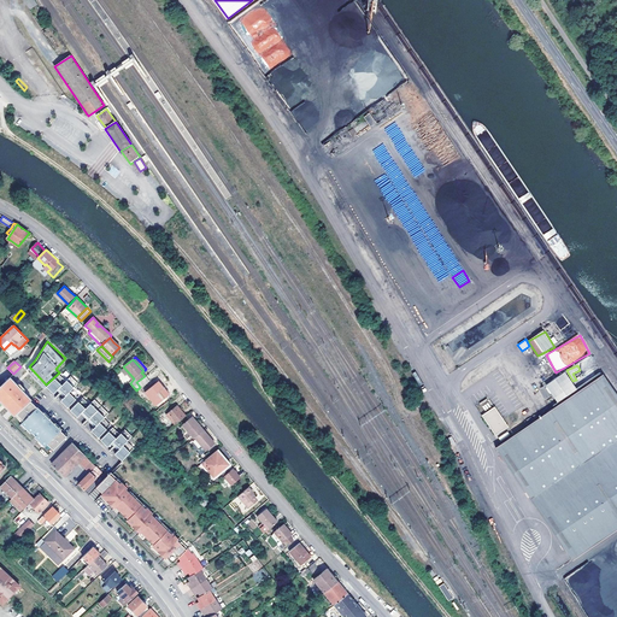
[(46,385),(29,366),(27,369),(43,387),(46,385)]
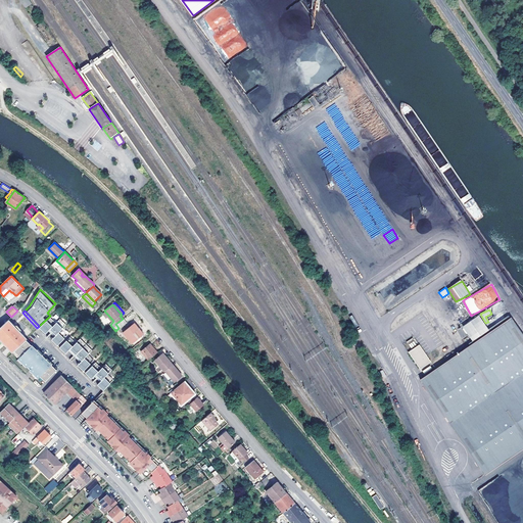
[(131,323),(128,326),(131,330),(137,338),(141,335),(146,331),(147,330),(143,325),(138,318),(137,319),(133,315),(128,319),(131,323)]
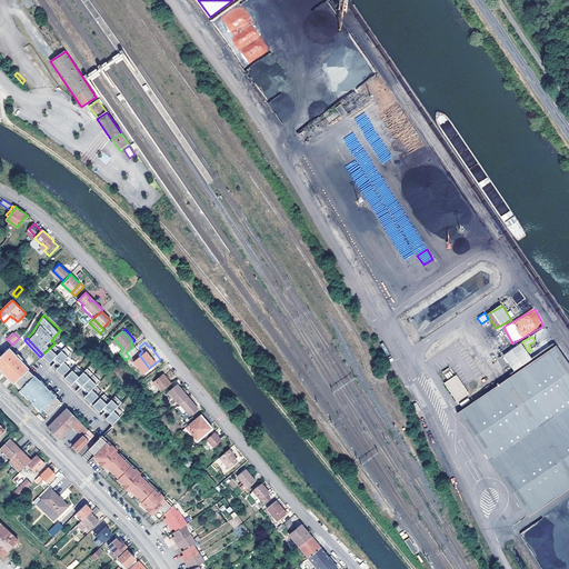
[(55,345),(43,356),(49,362),(55,358),(61,365),(56,369),(62,376),(73,365),(68,358),(72,353),(66,347),(61,351),(55,345)]
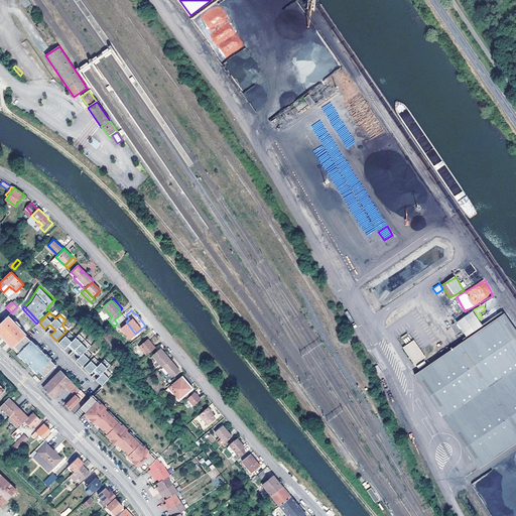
[(414,374),(479,469),(515,443),(515,330),(505,313),(414,374)]
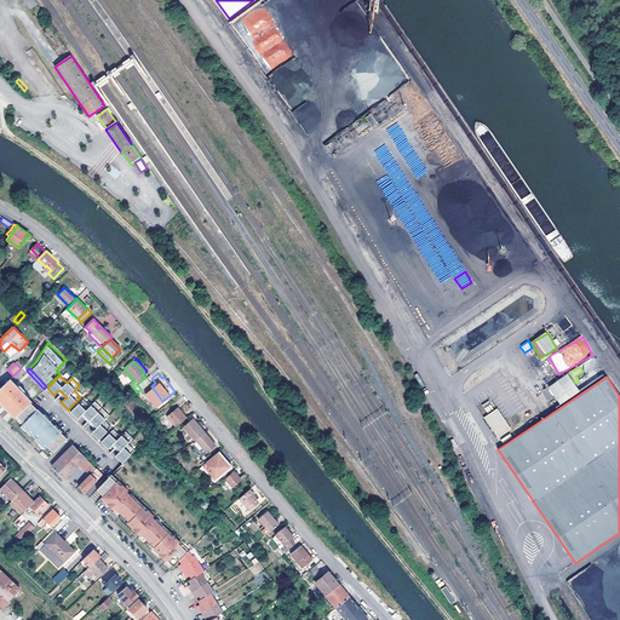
[(0,396),(12,384),(9,380),(0,388),(0,396)]
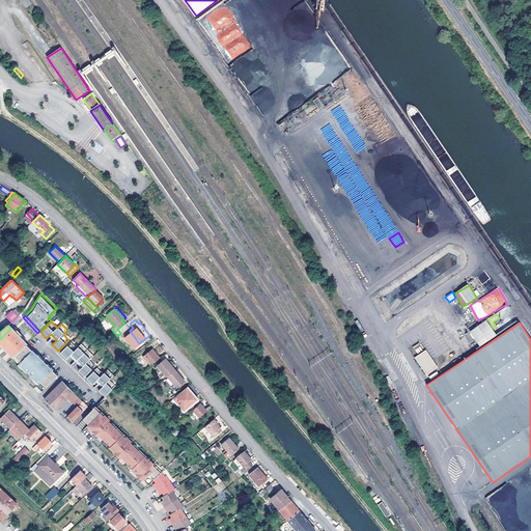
[(26,344),(10,329),(0,339),(0,345),(1,346),(2,344),(15,357),(26,344)]
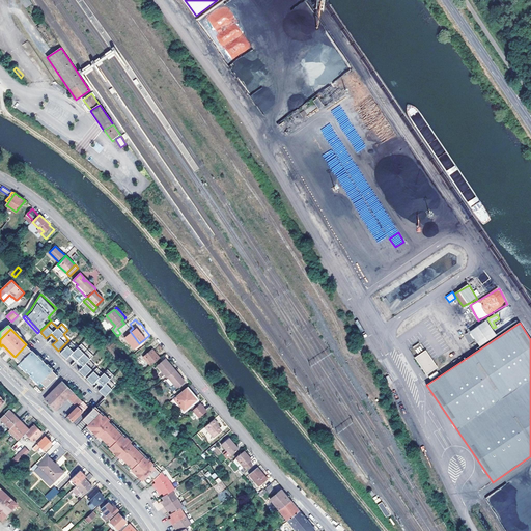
[(71,342),(60,353),(66,359),(71,354),(82,366),(78,370),(84,376),(94,366),(88,360),(93,356),(81,343),(77,348),(71,342)]
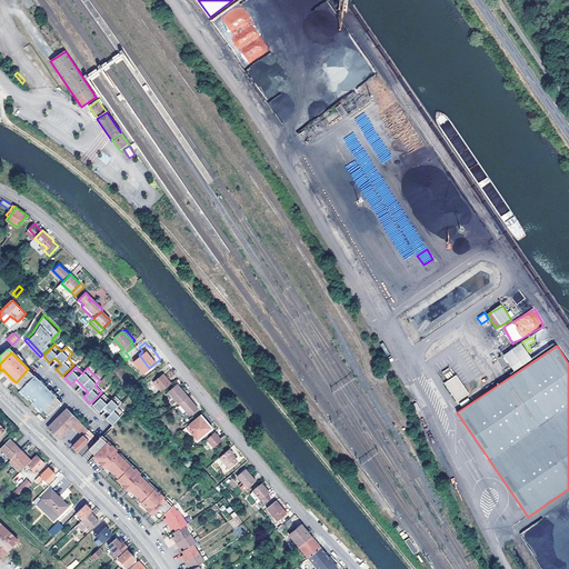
[(63,401),(30,368),(28,369),(16,382),(13,383),(29,399),(33,402),(32,402),(47,418),(63,401)]
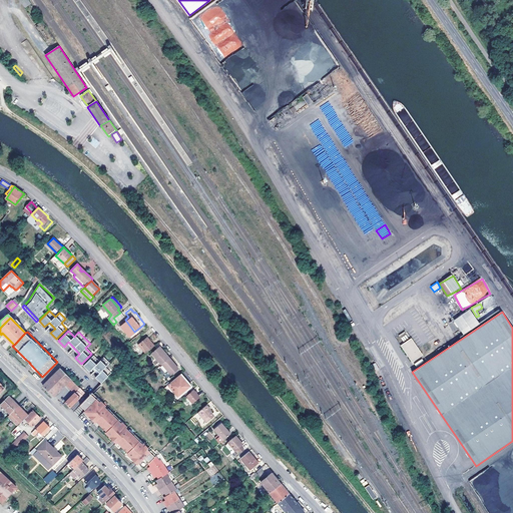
[(14,345),(2,333),(1,335),(12,346),(14,345)]
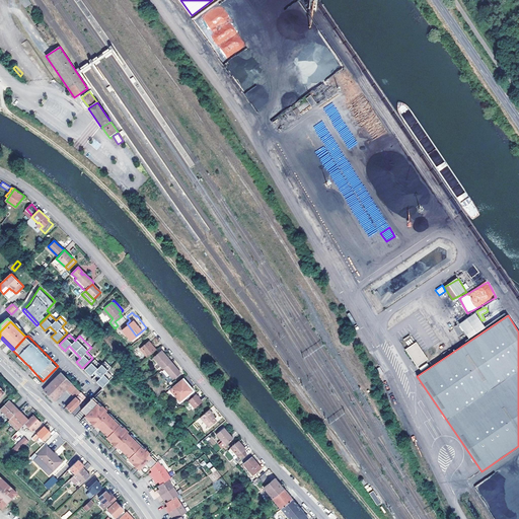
[(148,357),(157,349),(153,345),(149,341),(140,349),(148,357)]
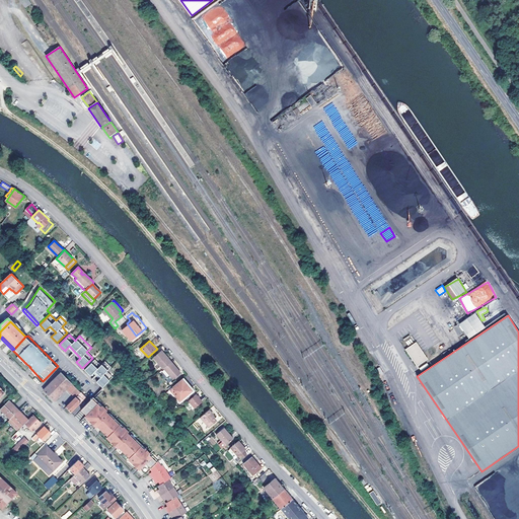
[(417,367),(427,359),(417,343),(405,349),(417,367)]
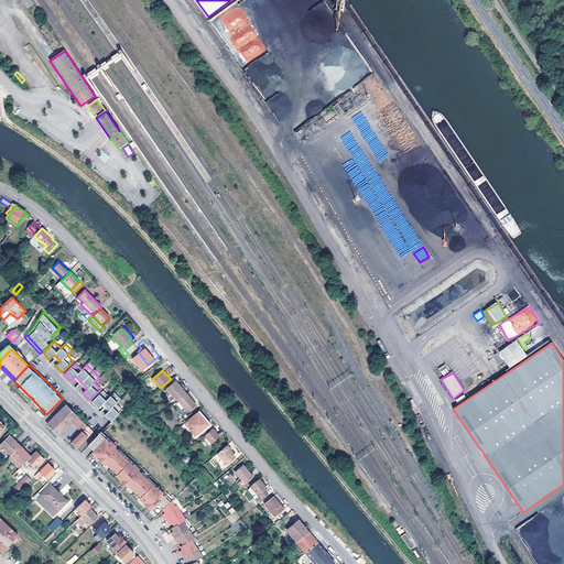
[(186,393),(182,388),(175,381),(166,389),(177,401),(179,400),(186,393)]
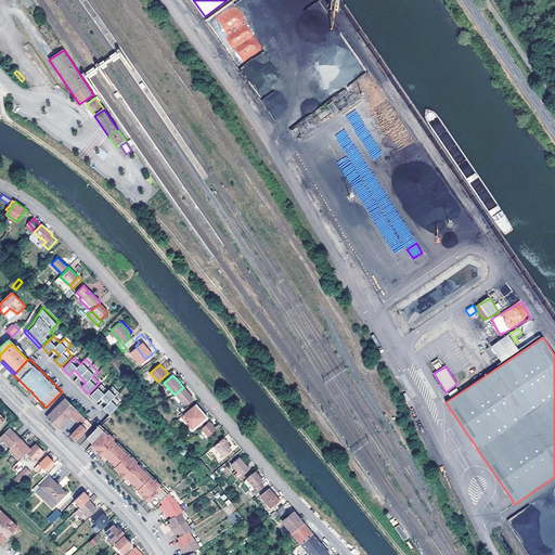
[(101,385),(89,396),(95,402),(100,398),(106,404),(102,409),(107,415),(119,404),(113,398),(117,394),(112,387),(107,391),(101,385)]
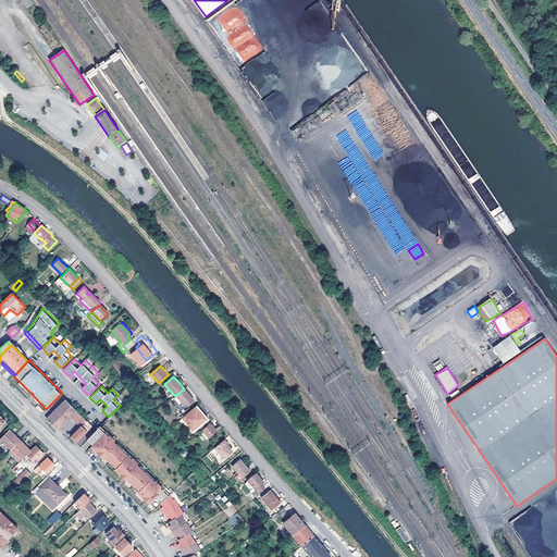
[(190,396),(184,388),(176,395),(187,407),(194,400),(190,396)]
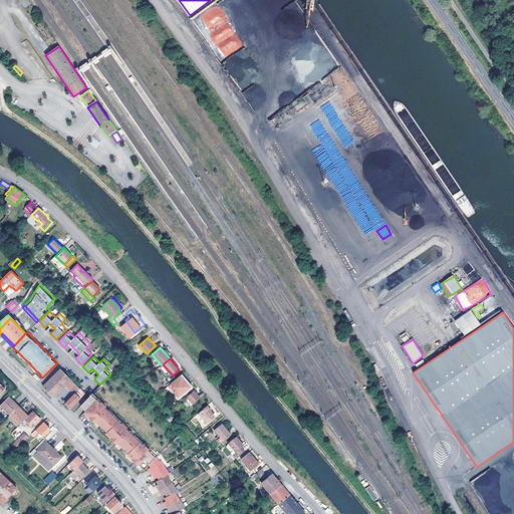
[(54,398),(59,393),(67,384),(72,379),(60,367),(48,381),(48,382),(44,387),(54,398)]
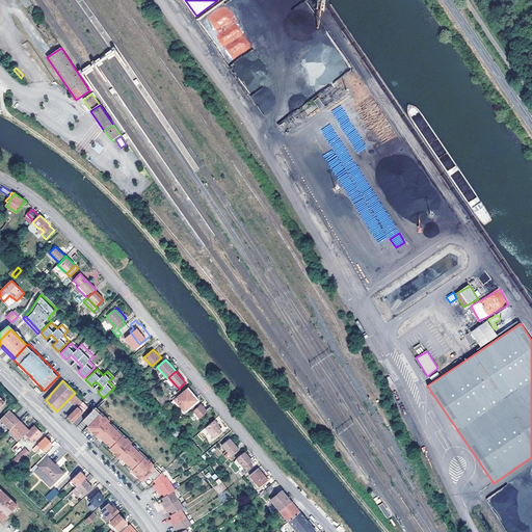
[(192,395),(187,389),(174,401),(185,413),(197,400),(192,395)]
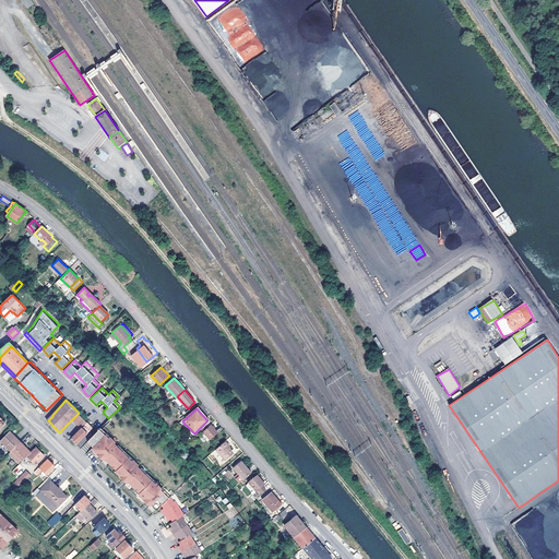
[(73,418),(83,428),(87,423),(79,413),(73,418)]
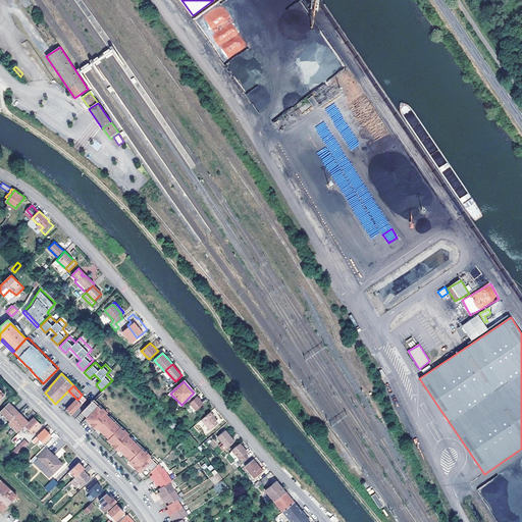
[(85,398),(82,395),(77,400),(67,410),(69,412),(72,414),(86,400),(85,398)]
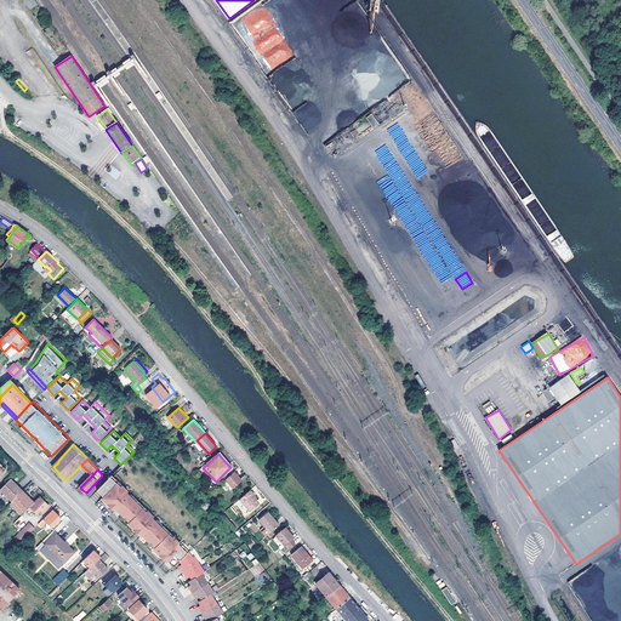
[(234,472),(226,480),(233,489),(241,482),(238,477),(234,472)]
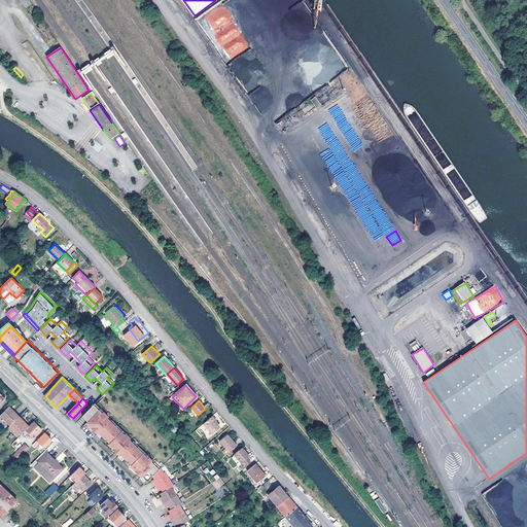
[(104,413),(95,405),(92,408),(83,416),(93,424),(92,425),(97,430),(98,429),(115,446),(113,447),(118,452),(120,451),(137,466),(136,468),(141,472),(142,471),(151,480),(154,477),(162,468),(163,468),(153,460),(154,458),(149,453),(148,455),(131,438),(133,437),(127,432),(126,433),(109,418),(110,416),(105,411),(104,413)]
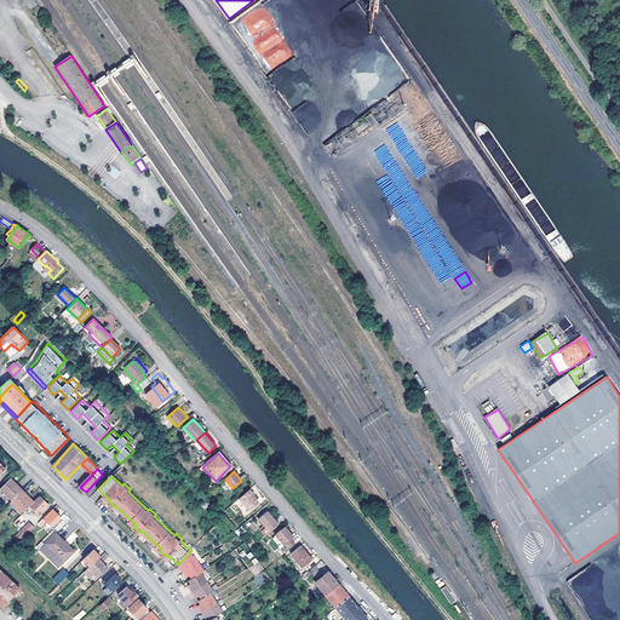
[(23,491),(11,477),(0,488),(12,500),(13,500),(23,491)]
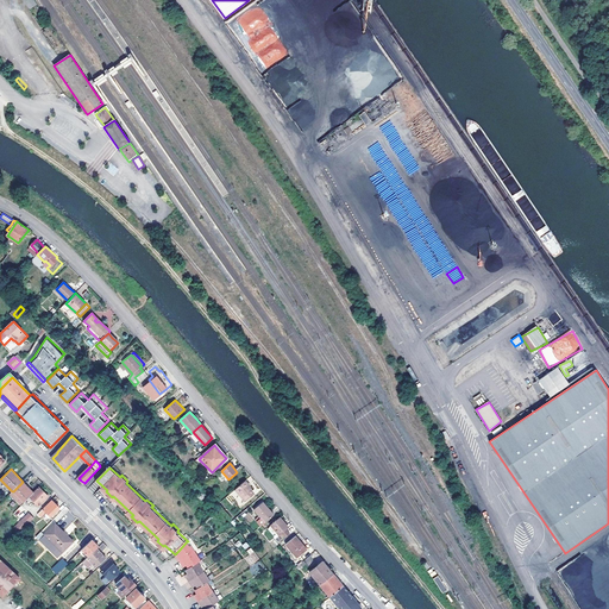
[(36,489),(43,483),(38,479),(32,485),(36,489)]
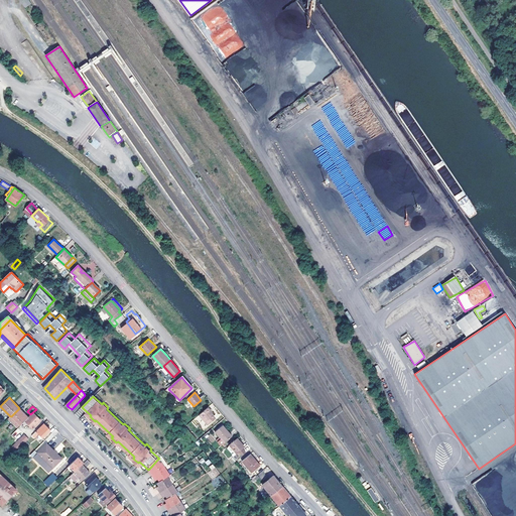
[(211,411),(208,407),(200,414),(210,426),(216,420),(212,416),(210,413),(211,411)]
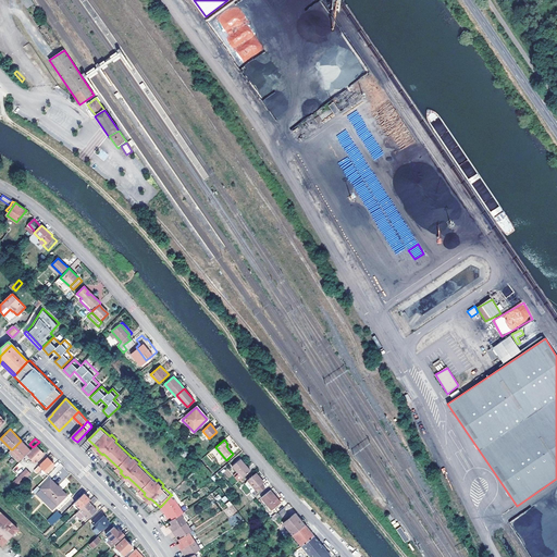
[(31,450),(21,441),(12,449),(23,459),(31,450)]
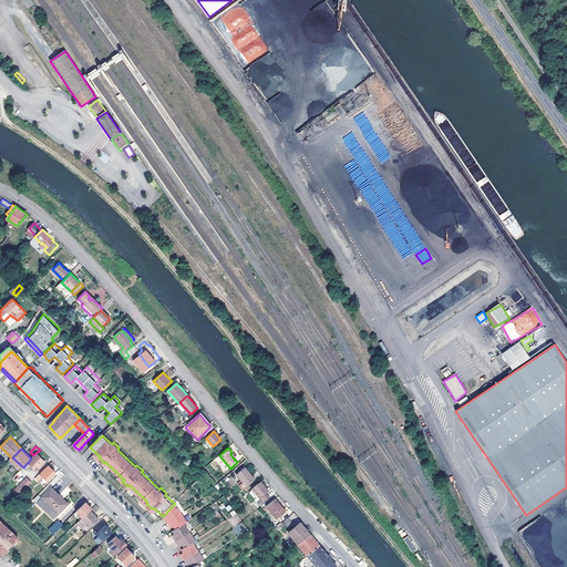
[(33,456),(31,459),(23,467),(22,467),(24,471),(30,465),(35,471),(44,462),(37,454),(33,456)]
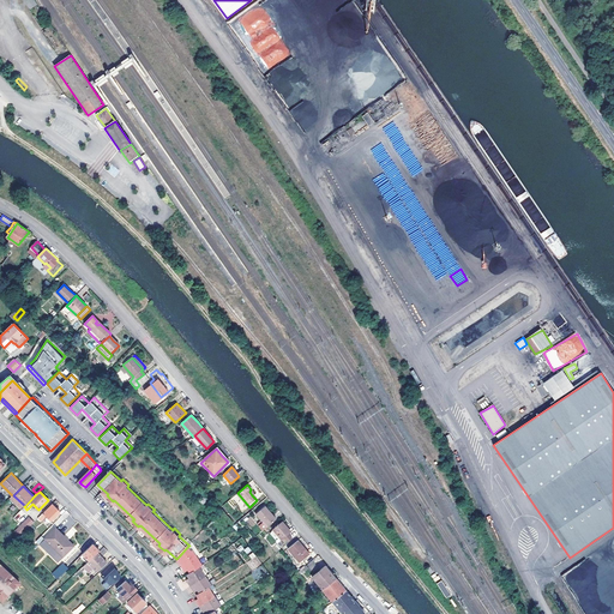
[(246,510),(250,507),(238,493),(234,497),(246,510)]
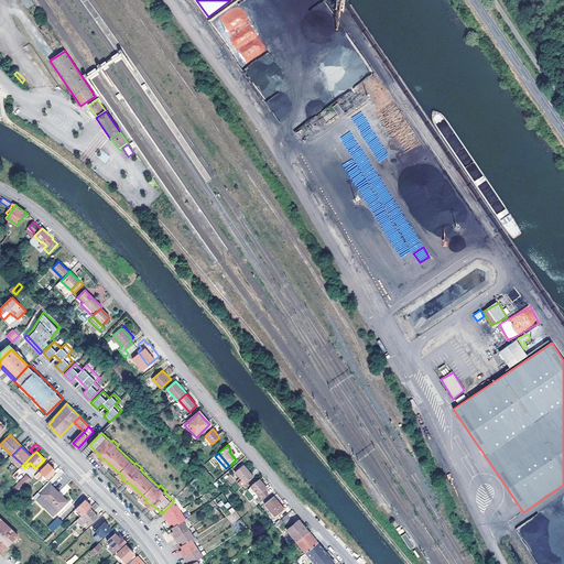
[(55,470),(49,463),(40,472),(43,474),(47,478),(55,470)]
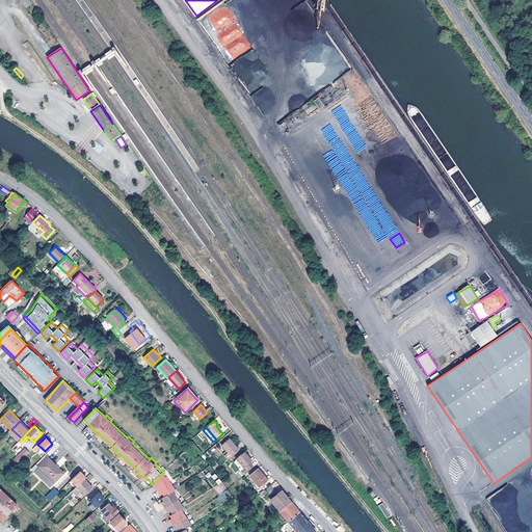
[(232,457),(240,450),(234,444),(231,440),(222,447),(232,457)]
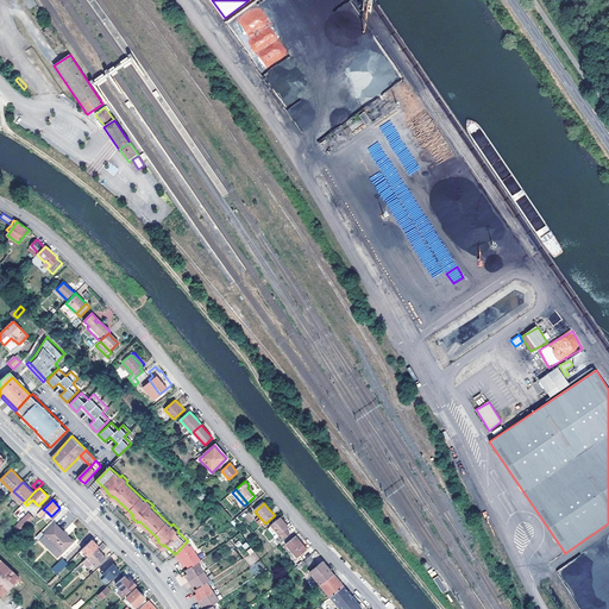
[(249,510),(243,515),(249,525),(255,521),(249,510)]
